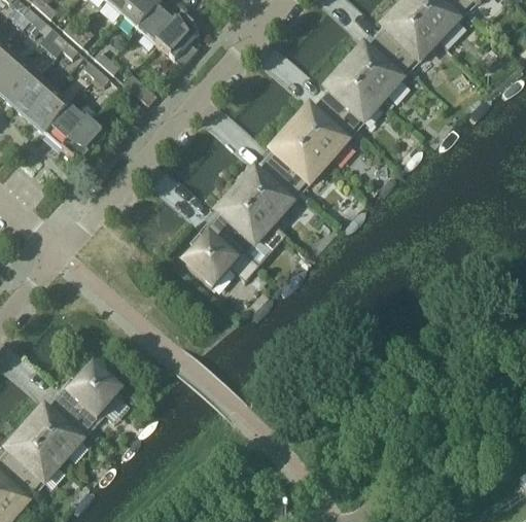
[(32,0),(31,1),(40,10),(46,3),(42,0),(32,0)]
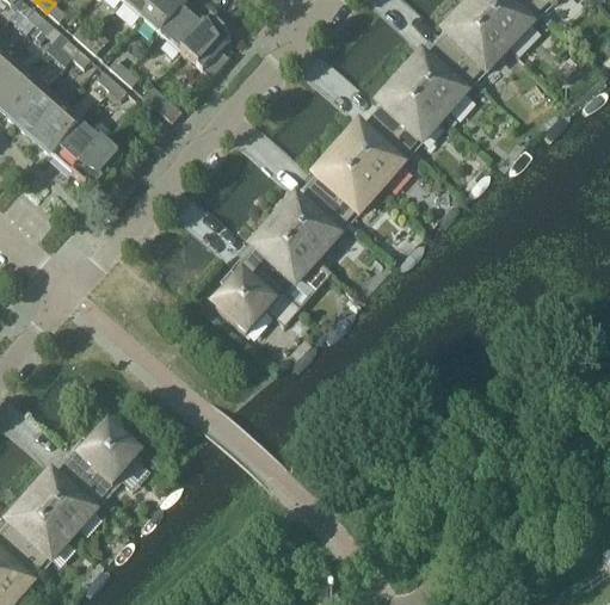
[(122,0),(140,17),(154,0),(122,0)]
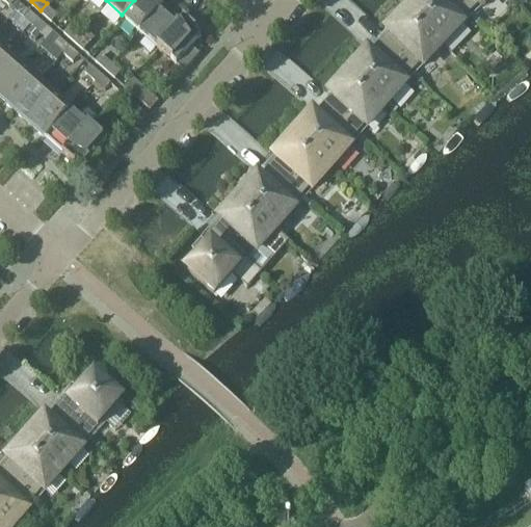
[(134,0),(122,15),(138,28),(163,0),(134,0)]
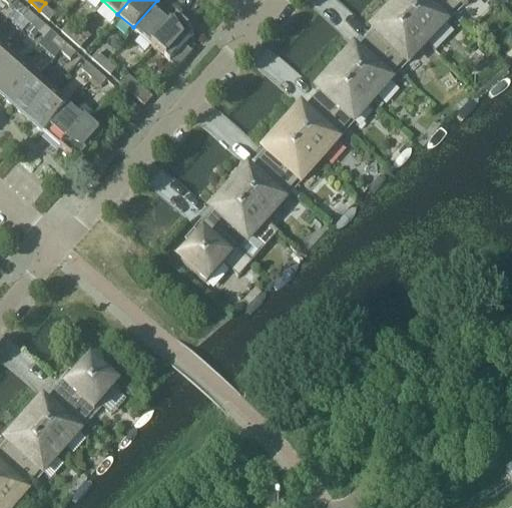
[(133,27),(152,44),(177,16),(176,15),(174,16),(157,0),(133,27)]
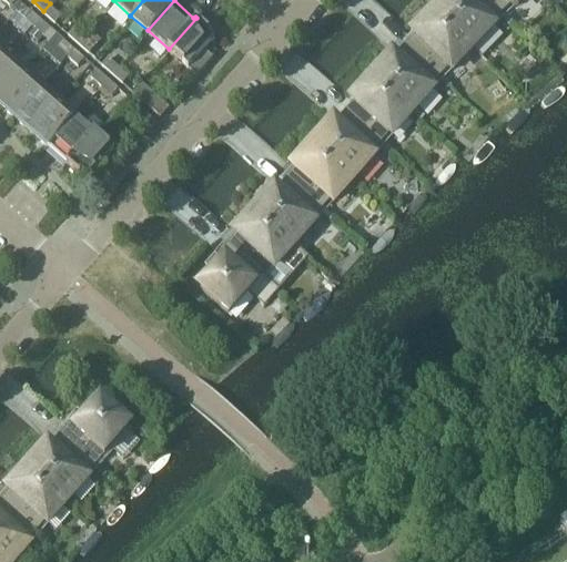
[(443,0),(434,9),(473,44),(494,22),(492,20),(498,12),(508,22),(510,20),(490,0),(443,0)]
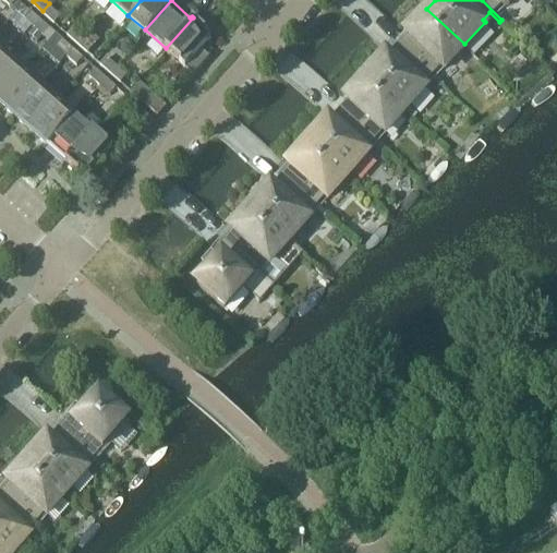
[(482,0),(501,20),(504,19),(494,8),(503,1),(505,3),(508,0),(482,0)]
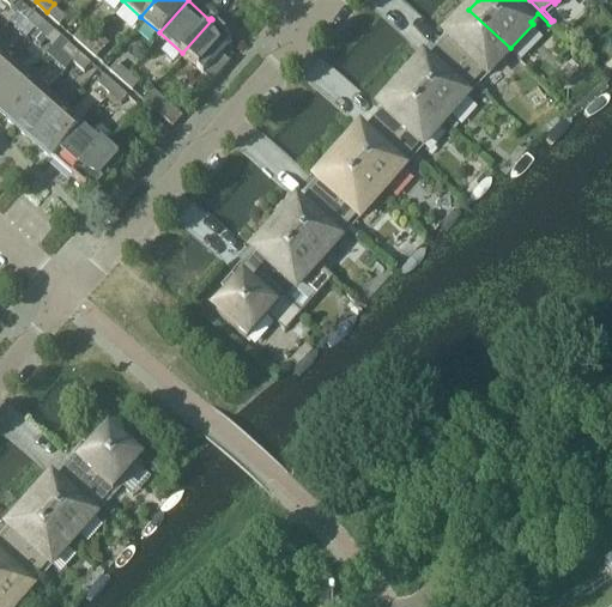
[(54,4),(47,12),(59,22),(65,13),(54,4)]
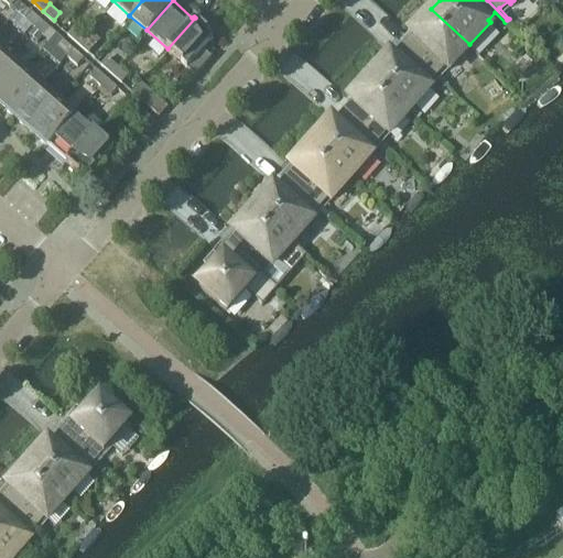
[(22,14),(32,23),(39,15),(29,7),(22,14)]
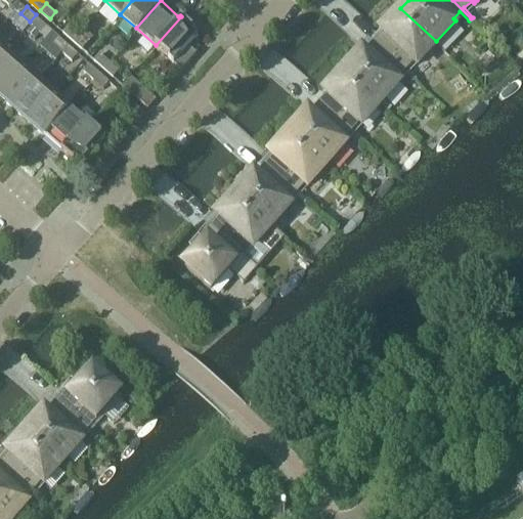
[(390,24),(373,41),(415,76),(416,75),(406,67),(413,58),(417,61),(436,41),(400,8),(387,22),(390,24)]
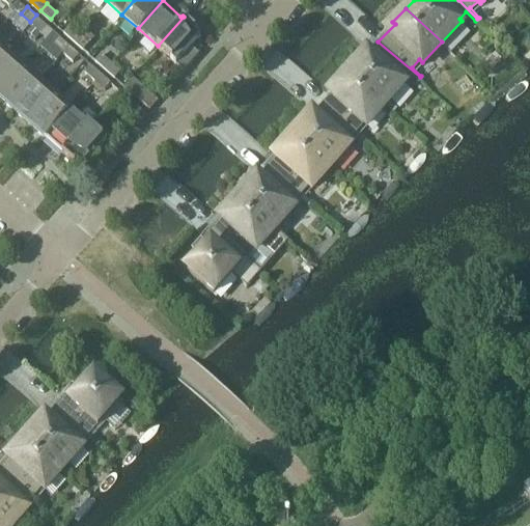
[(36,15),(30,22),(40,30),(47,24),(36,15)]
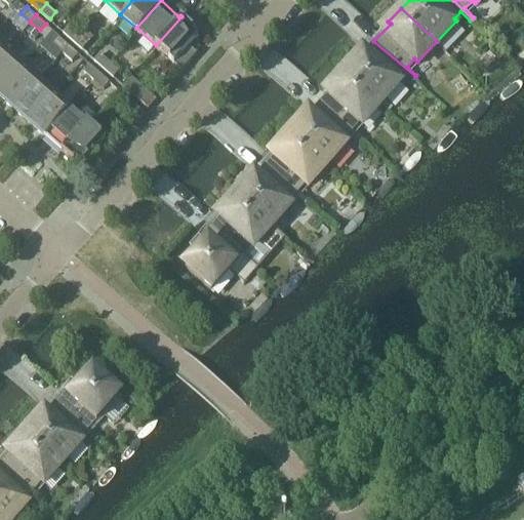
[(182,16),(156,45),(180,67),(179,68),(180,69),(197,49),(196,48),(195,49),(189,43),(198,33),(192,28),(193,26),(182,16)]
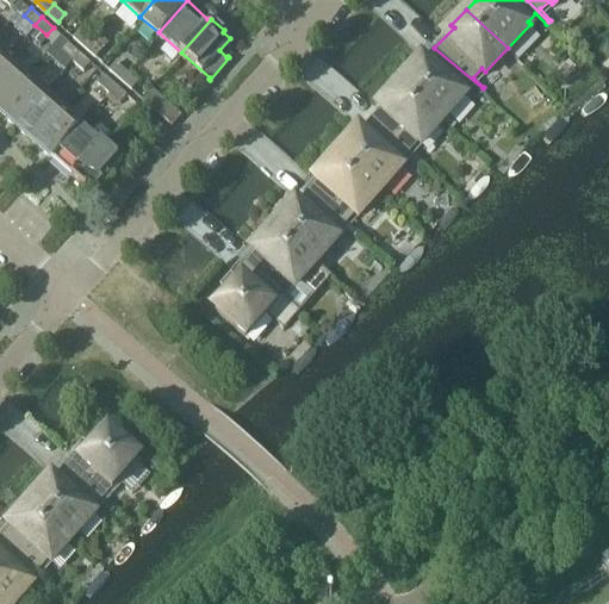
[(72,33),(84,44),(91,36),(79,26),(72,33)]
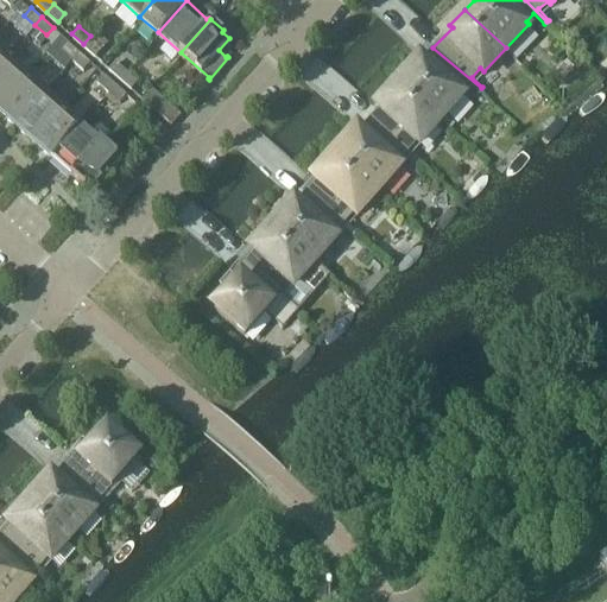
[(90,36),(83,44),(94,54),(101,45),(106,39),(96,30),(90,37),(90,36)]
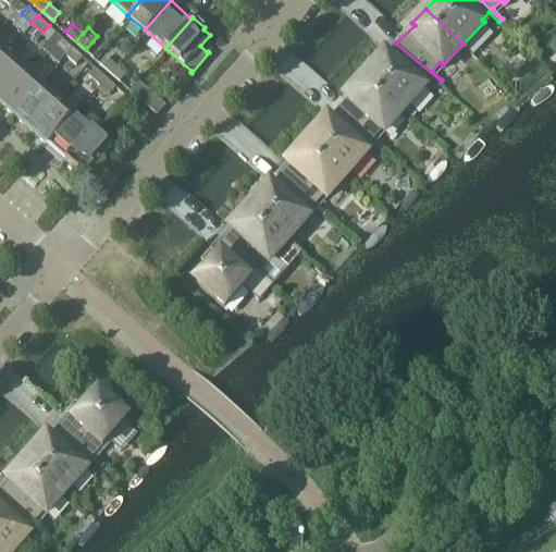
[(54,44),(65,52),(72,45),(61,36),(54,44)]
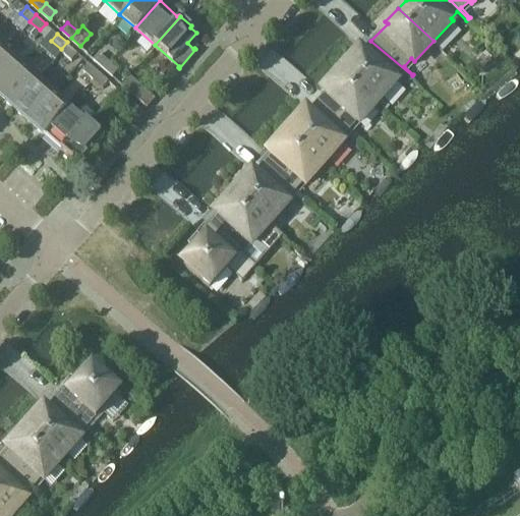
[(353,55),(341,68),(378,100),(386,107),(390,104),(382,97),(397,79),(394,77),(401,69),(409,78),(412,75),(370,41),(355,57),(353,55)]
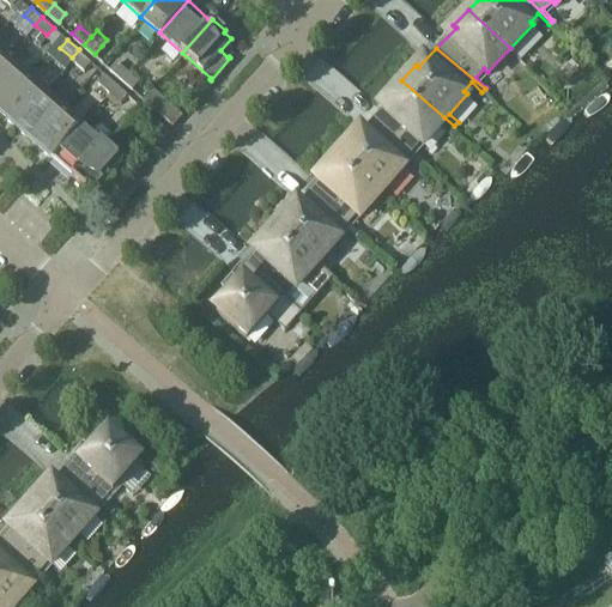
[(79,49),(72,58),(83,67),(90,60),(79,49)]
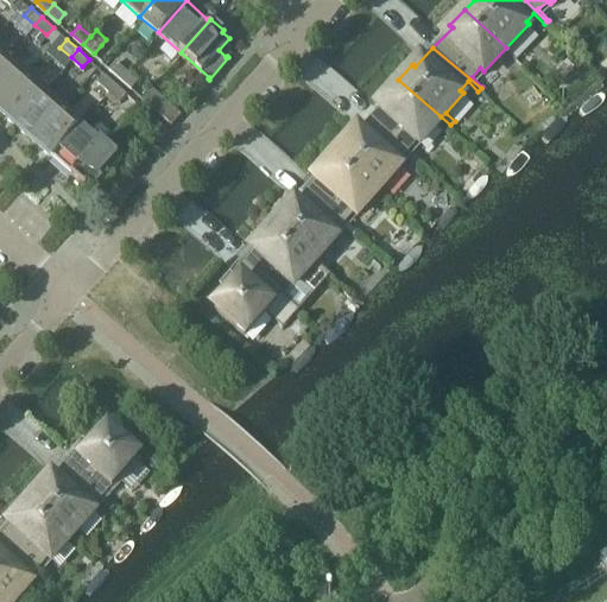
[(0,102),(26,74),(6,57),(0,64),(0,102)]
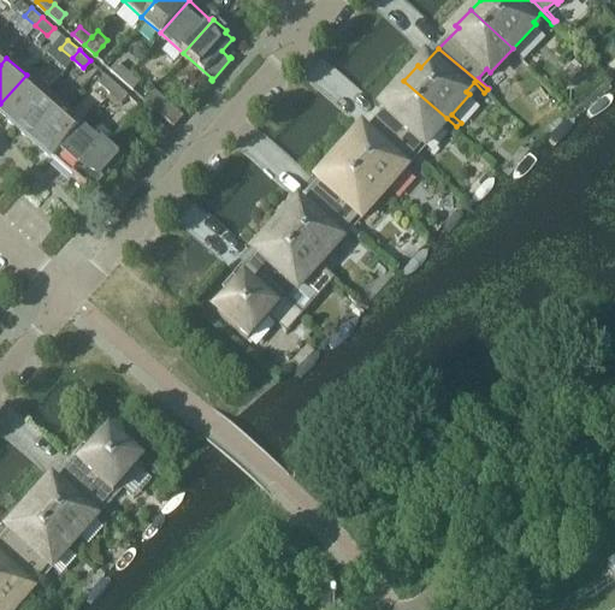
[(110,66),(120,77),(128,69),(117,59),(110,66)]
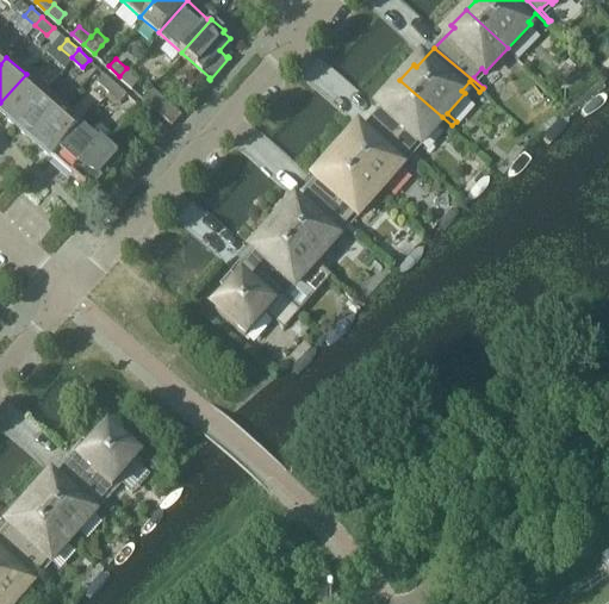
[(126,68),(119,76),(131,86),(137,79),(126,68)]
